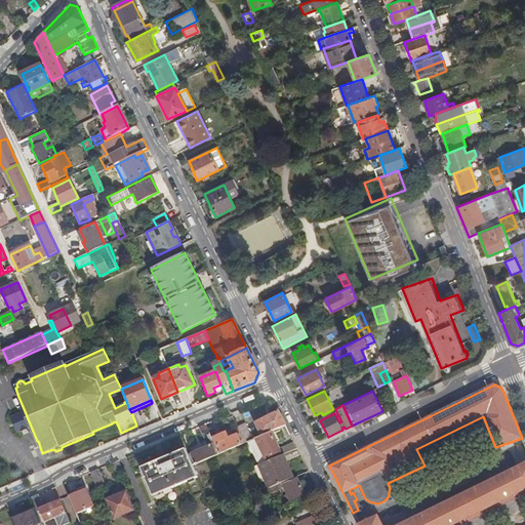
[(32,429),(25,411),(11,417),(17,434),(32,429)]
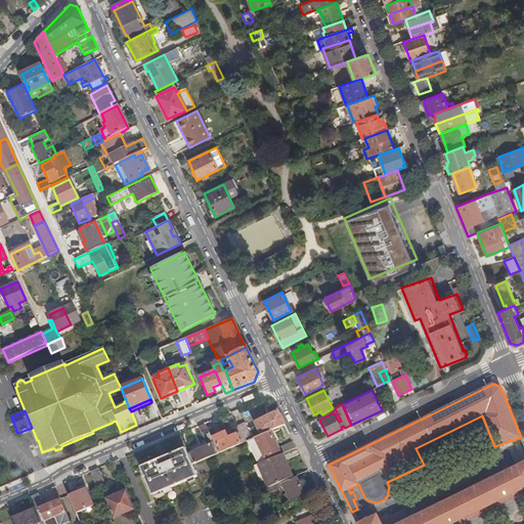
[(285,425),(277,410),(265,418),(255,422),(260,435),(270,431),(285,425)]
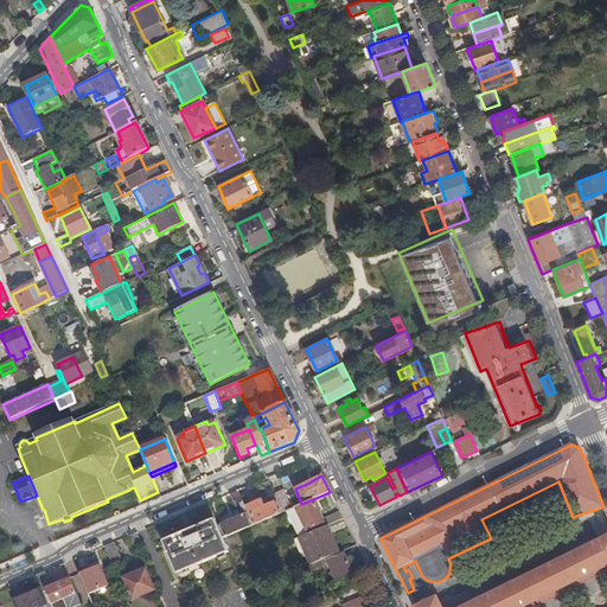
[(237,491),(229,494),(232,502),(234,502),(241,498),(237,491)]
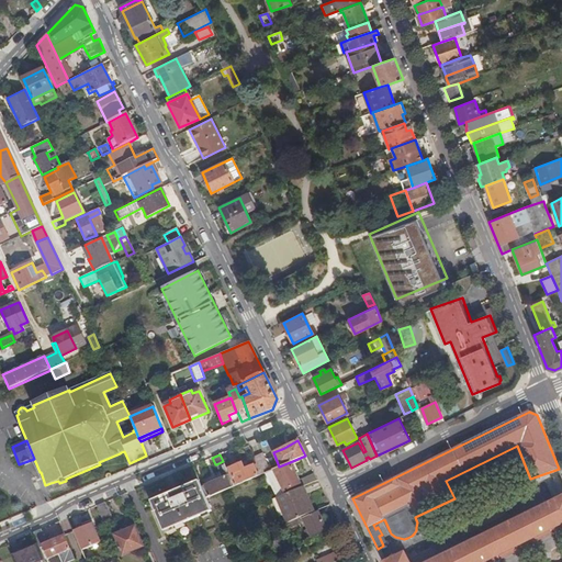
[(262,454),(254,458),(256,464),(260,474),(267,472),(270,471),(262,454)]
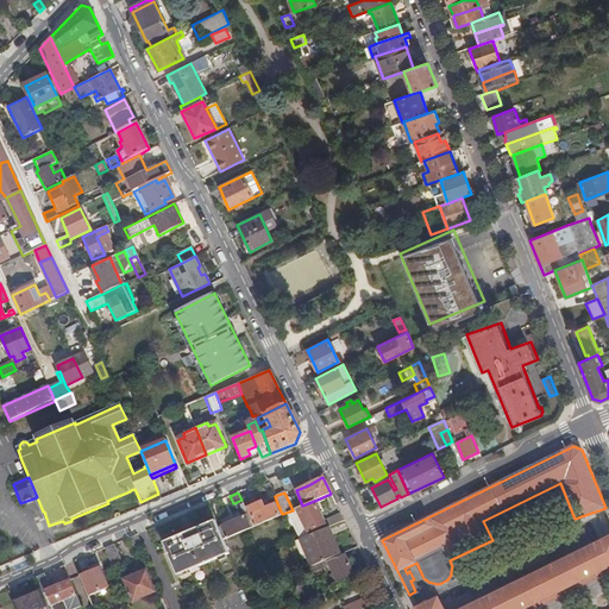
[(223,526),(218,528),(224,540),(253,527),(242,500),(234,503),(240,519),(223,526)]
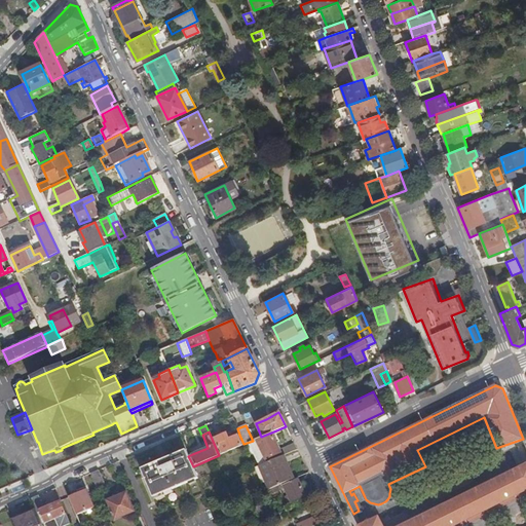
[(250,442),(261,465),(274,459),(273,457),(280,453),(282,456),(283,455),(297,449),(294,443),(279,449),(271,433),(261,437),(253,441),(250,442)]
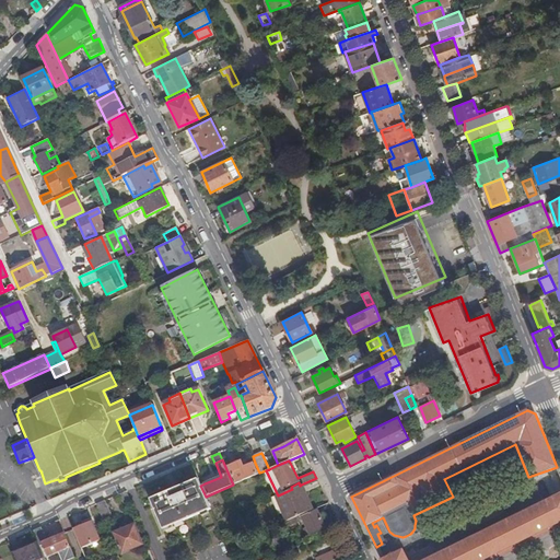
[(228,468),(235,483),(259,473),(255,463),(240,469),(237,464),(228,468)]
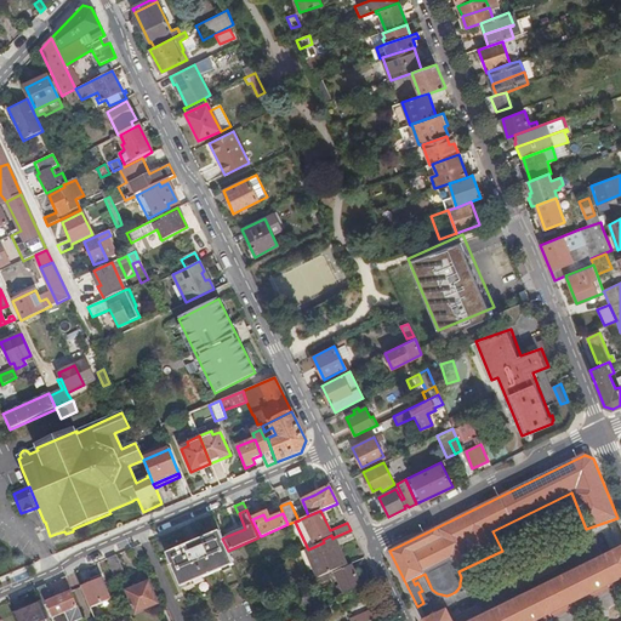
[(222,539),(220,531),(165,554),(181,588),(234,565),(228,551),(222,539)]
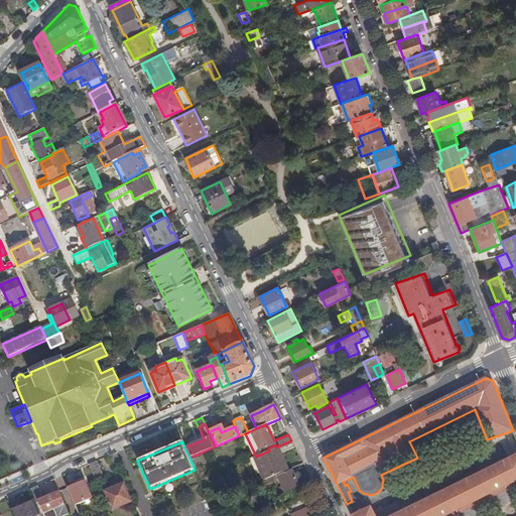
[(256,457),(250,459),(257,474),(260,473),(264,480),(274,476),(277,475),(288,470),(277,446),(276,447),(269,450),(256,457)]
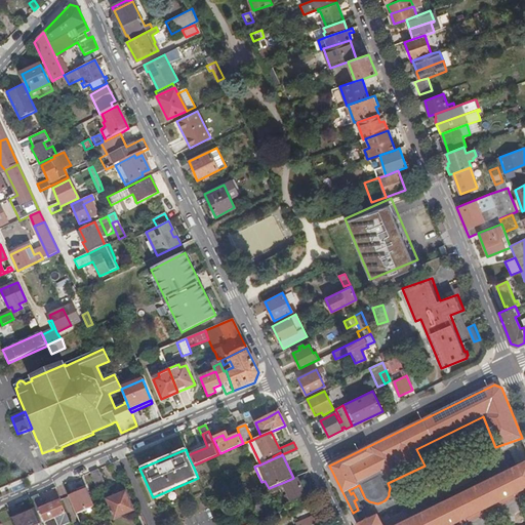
[(117,478),(123,476),(118,461),(112,465),(117,478)]
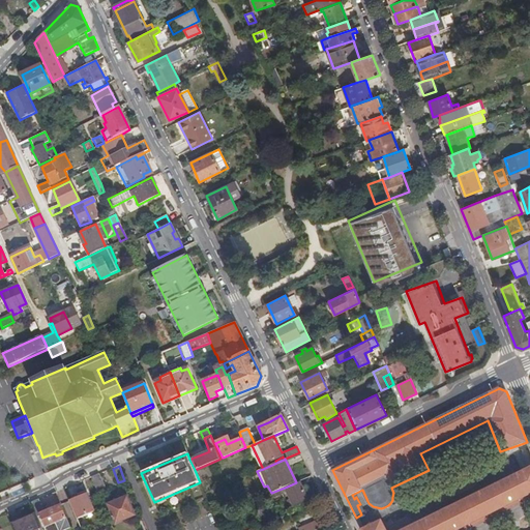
[(382,521),(362,529),(361,529),(465,529),(529,498),(529,468),(411,527),(407,519),(386,529),(382,521)]
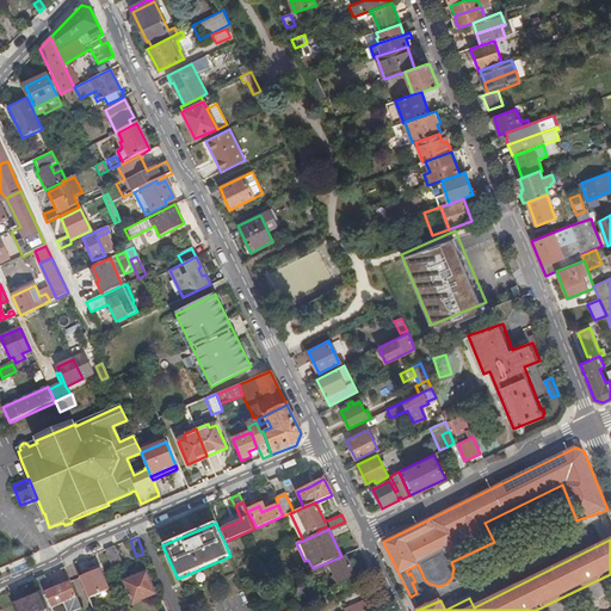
[(113,547),(104,551),(111,567),(121,563),(113,547)]
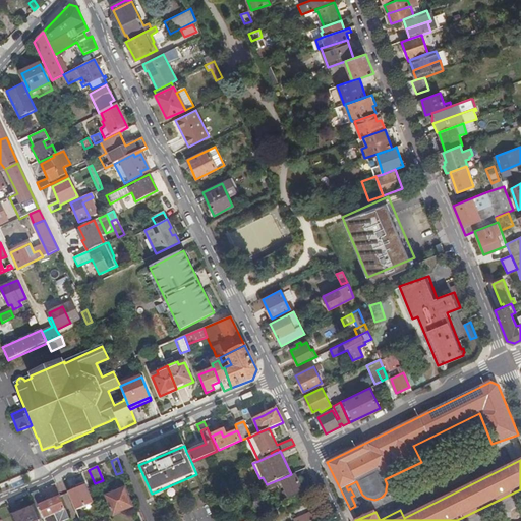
[(277,480),(278,483),(281,482),(288,498),(302,491),(294,475),(281,480),(280,479),(277,480)]
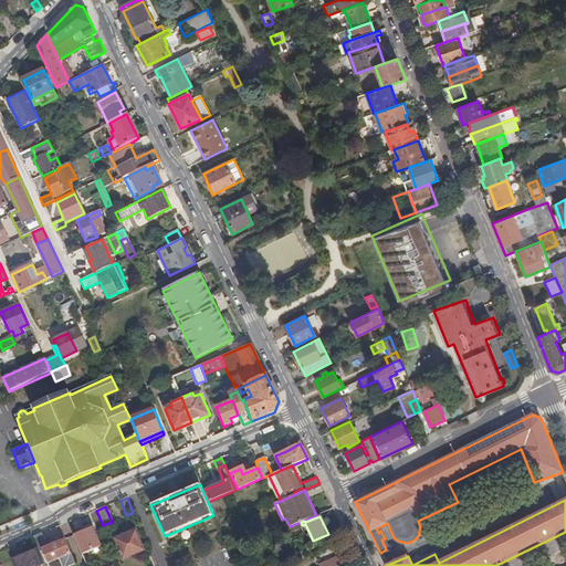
[(290,526),(287,527),(289,532),(302,525),(301,522),(290,526)]
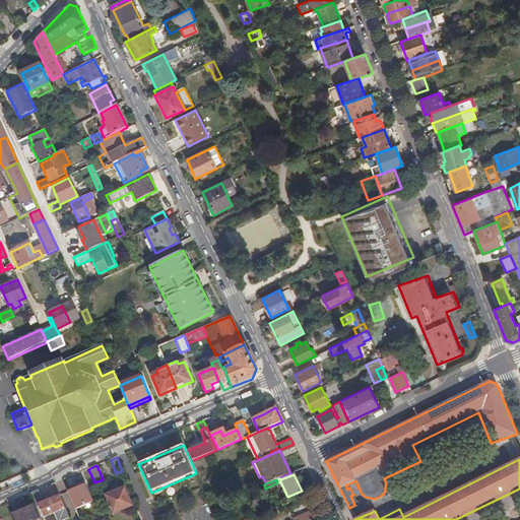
[(92,503),(85,484),(69,492),(77,509),(92,503)]
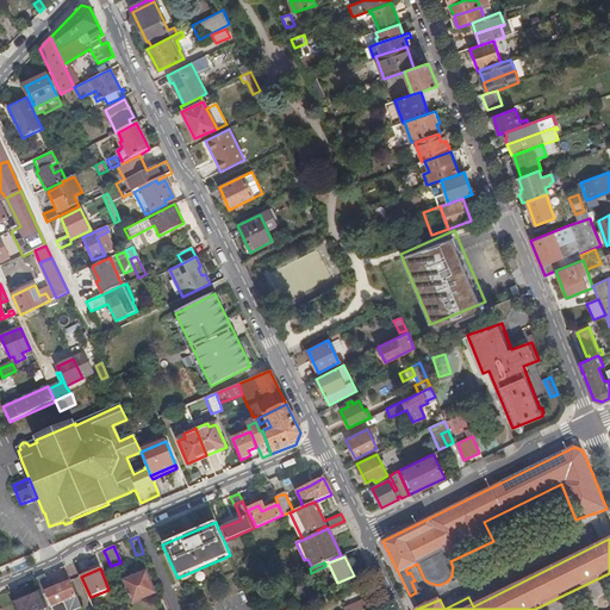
[(155,592),(145,572),(124,582),(134,602),(155,592)]
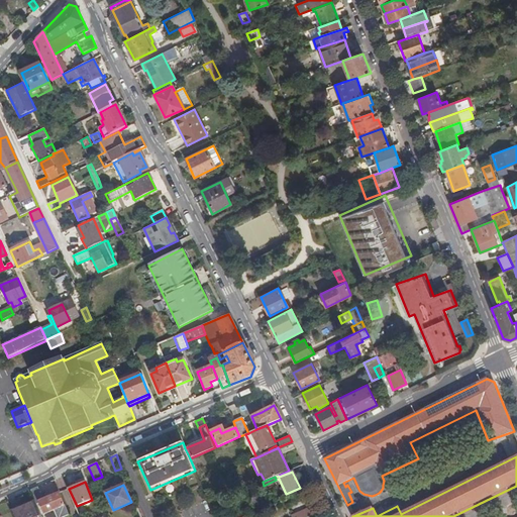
[(30,491),(36,504),(39,503),(44,514),(55,510),(58,516),(65,516),(69,516),(59,494),(41,501),(41,497),(37,488),(30,491)]
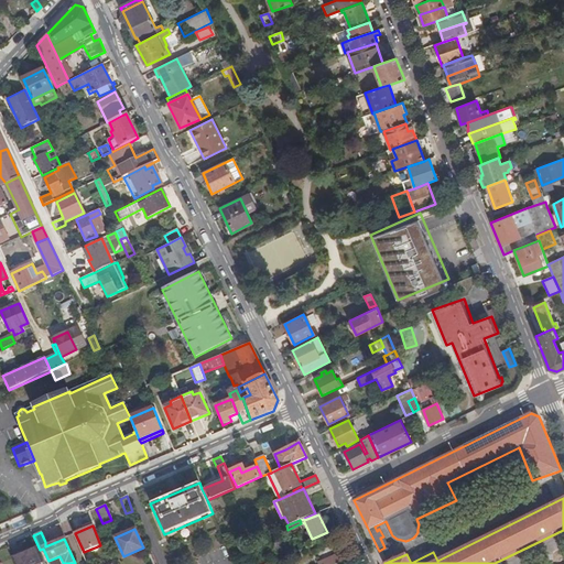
[(15,563),(45,563),(40,550),(14,561),(15,563)]
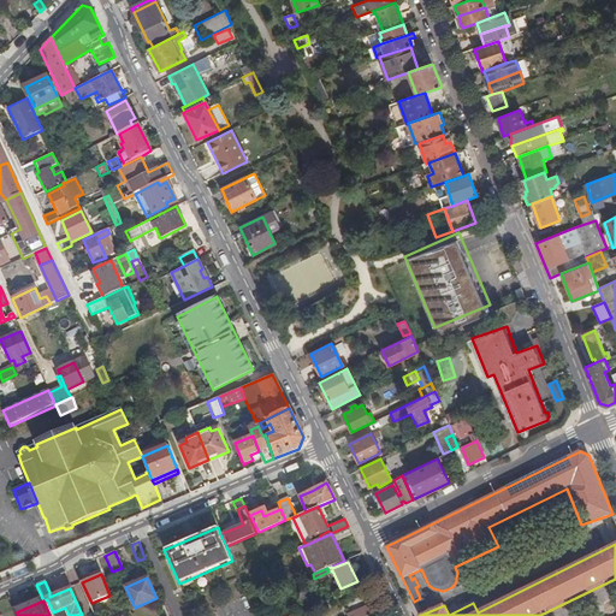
[(345,615),(366,615),(379,610),(375,603),(345,615)]
